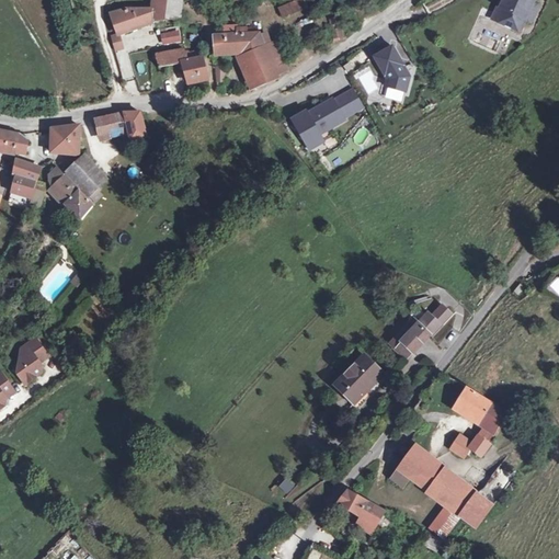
[(110,12),(116,32),(151,20),(166,19),(178,15),(179,0),(156,0),(156,8),(128,7),(129,3),(122,3),(121,9),(110,12)]
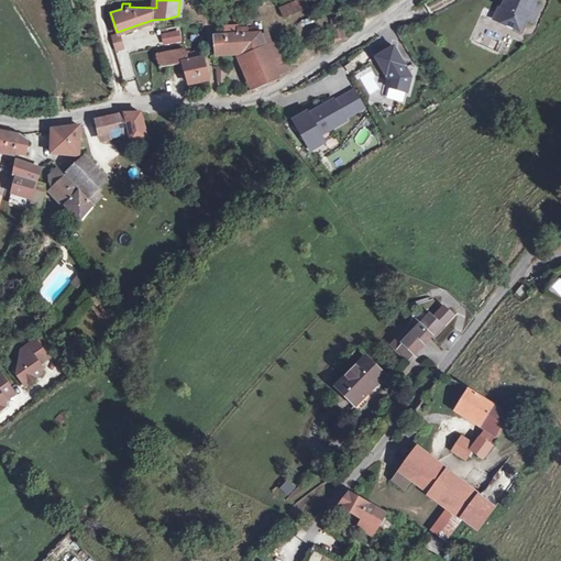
[(294,0),(278,7),(282,15),(304,7),(301,0),(294,0)]
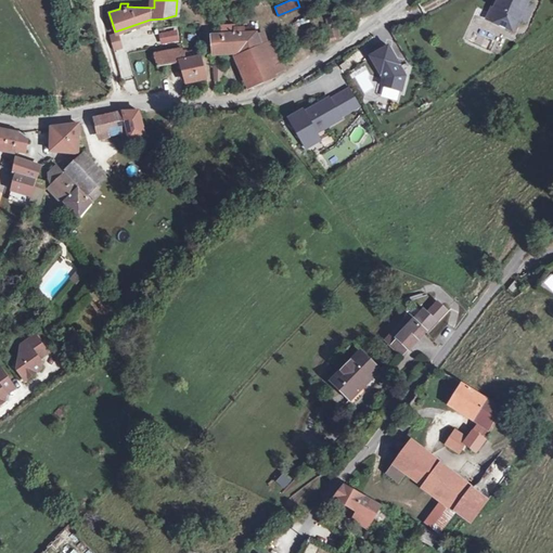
[(493,0),(486,21),(514,31),(517,22),(522,24),(529,0),(493,0)]
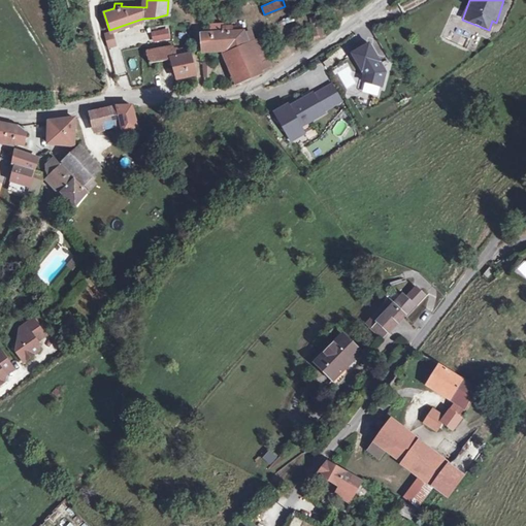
[(320,34),(317,14),(308,17),(313,36),(320,34)]
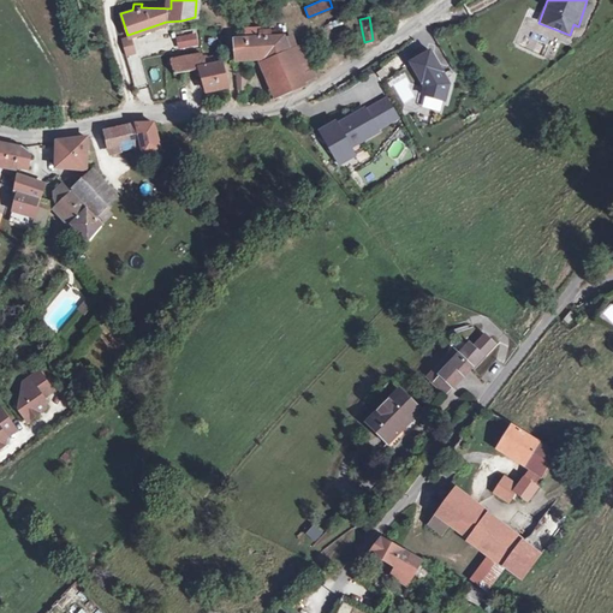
[(259,29),(259,27),(244,27),(245,37),(233,39),(233,55),(261,54),(279,94),(303,84),(301,81),(289,52),(281,34),(268,35),(268,29),(259,29)]
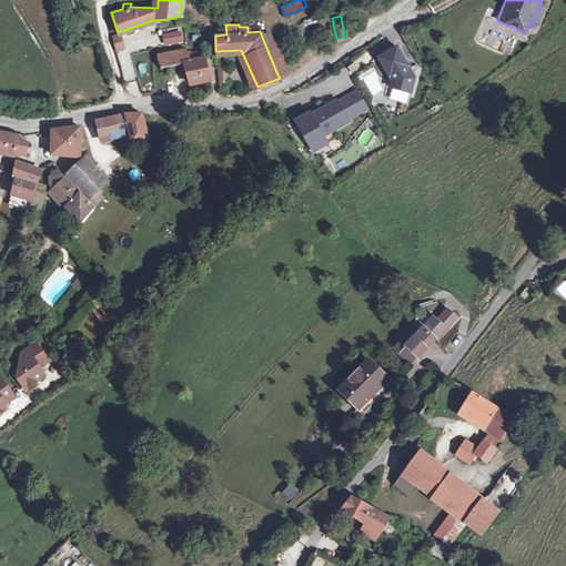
[(179,30),(163,33),(164,42),(180,39),(179,30)]
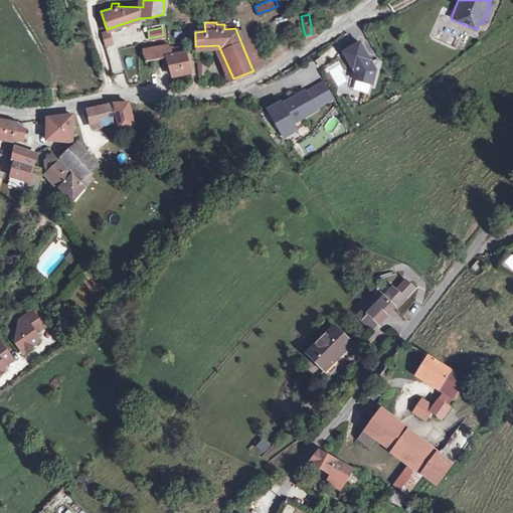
[(110,42),(107,29),(101,32),(104,45),(110,42)]
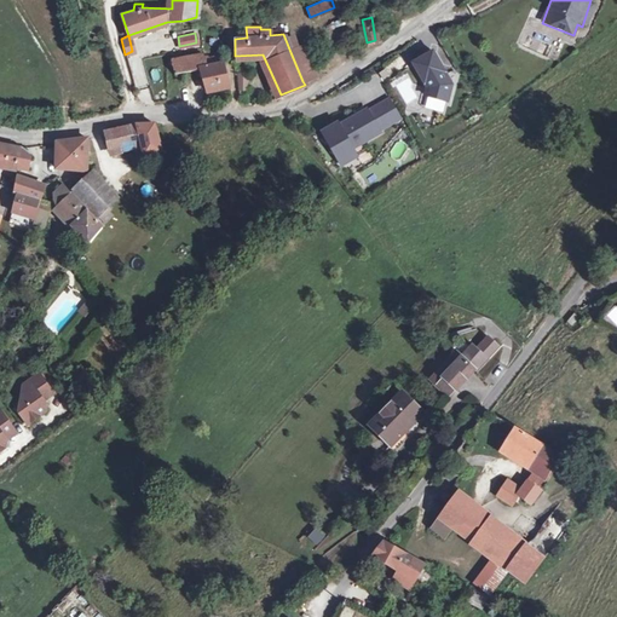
[(303,47),(290,52),(303,81),(315,75),(303,47)]
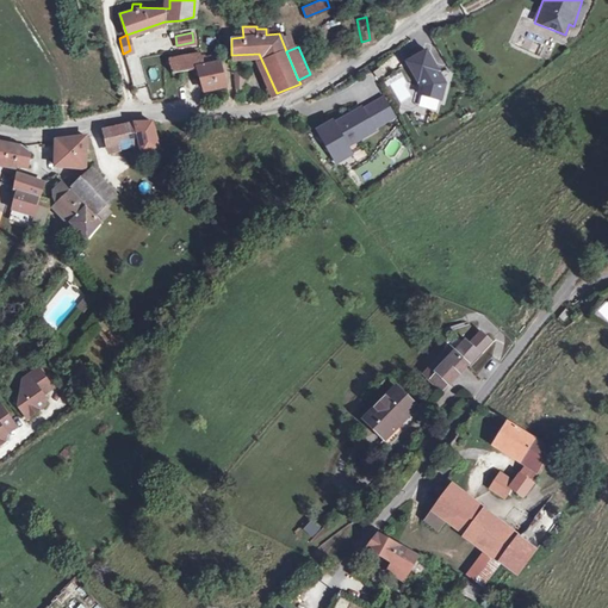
[(423,100),(447,86),(425,47),(399,61),(423,100)]
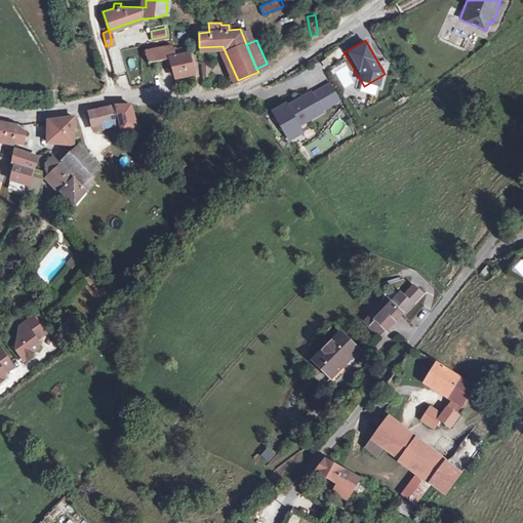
[(193,72),(189,52),(184,53),(183,46),(171,48),(170,44),(145,49),(147,61),(151,79),(150,80),(151,81),(152,82),(153,81),(149,62),(168,57),(173,76),(193,72)]
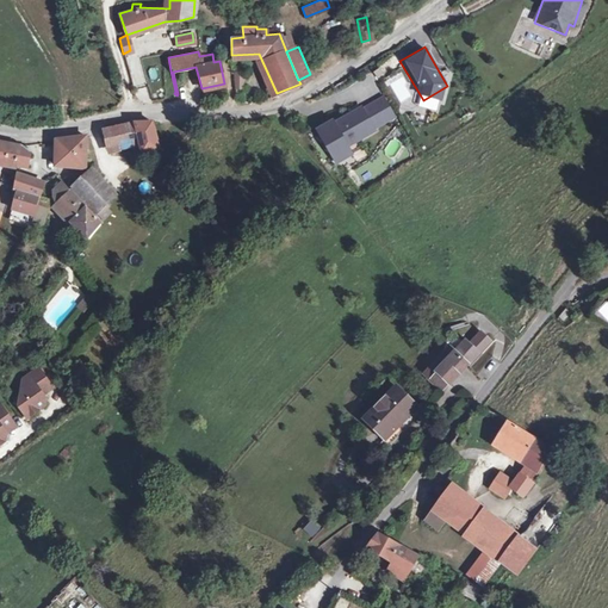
[(242,87),(243,72),(233,72),(234,87),(242,87)]
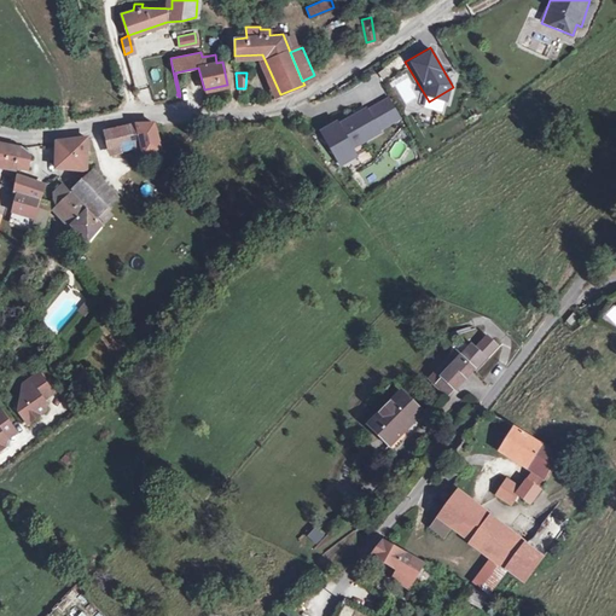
[(352,144),(401,122),(388,94),(317,127),(335,166),(358,156),(352,144)]
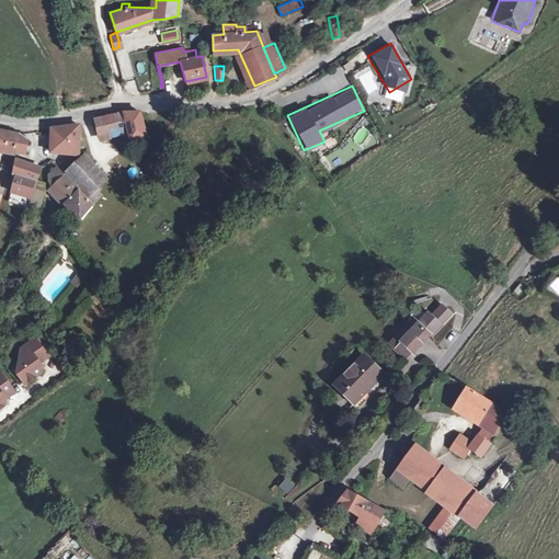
[(138,107),(94,117),(98,134),(121,128),(124,140),(145,135),(138,107)]
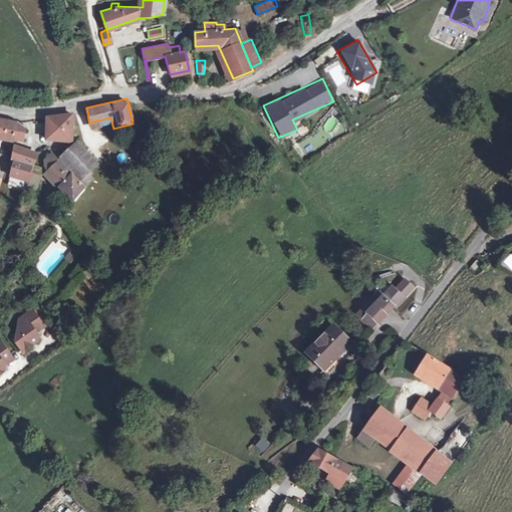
[(69,140),(70,113),(47,116),(45,138),(69,140)]
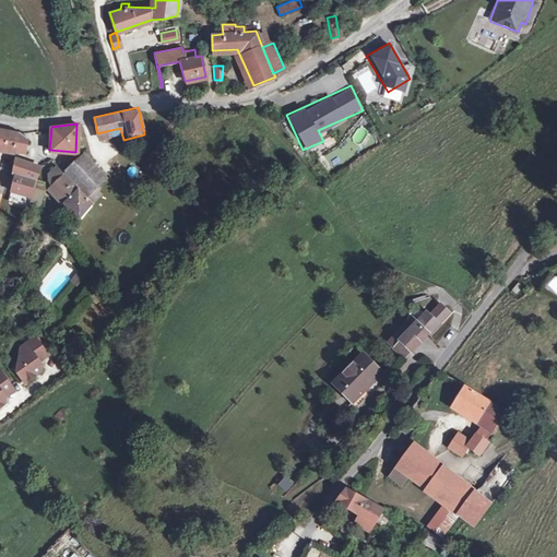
[(18,132),(0,128),(0,147),(13,151),(24,151),(25,139),(18,132)]
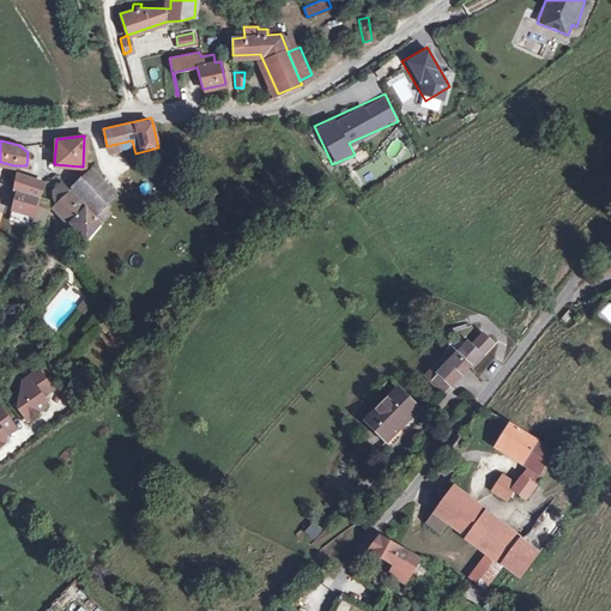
[(114,193),(91,168),(71,186),(95,212),(114,193)]
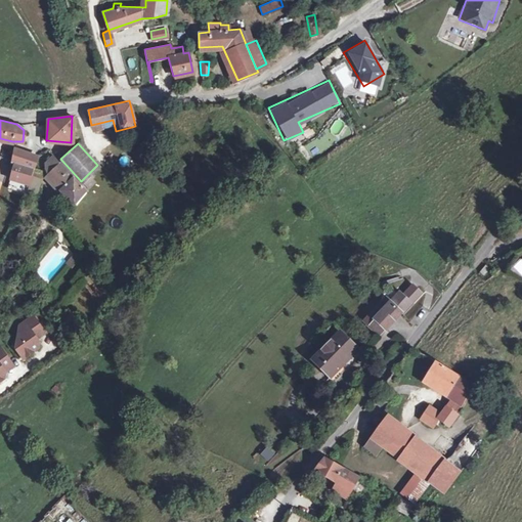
[(36,156),(12,147),(10,162),(33,168),(36,156)]
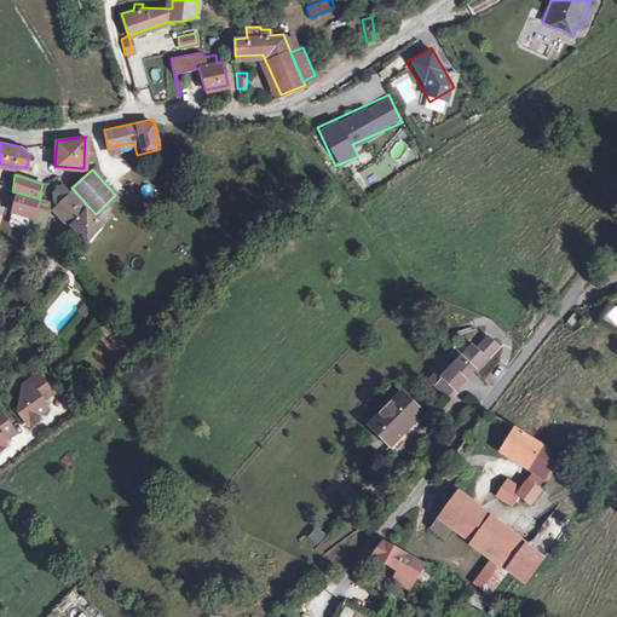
[(180,185),(172,176),(165,183),(173,192),(180,185)]
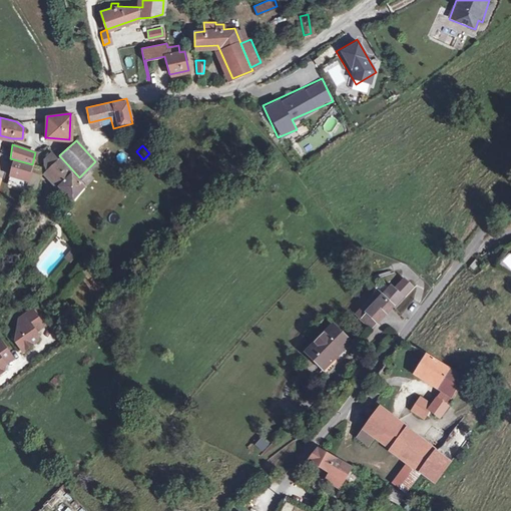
[(83,186),(50,151),(44,158),(44,164),(46,169),(45,170),(72,200),(83,186)]
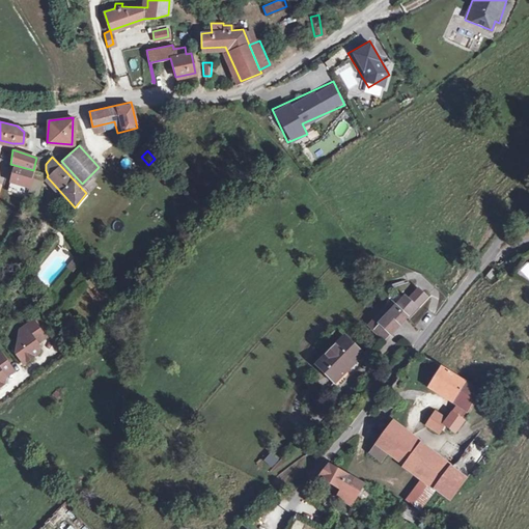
[(31,176),(33,170),(10,164),(9,170),(14,171),(8,190),(27,195),(38,200),(38,179),(31,176)]
